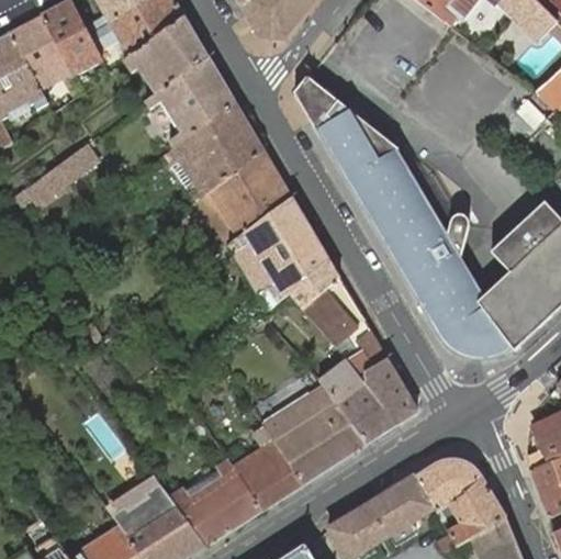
[(98,47),(90,33),(86,24),(74,0),(70,0),(42,14),(71,69),(74,73),(80,68),(77,60),(92,54),(96,62),(102,57),(98,47)]
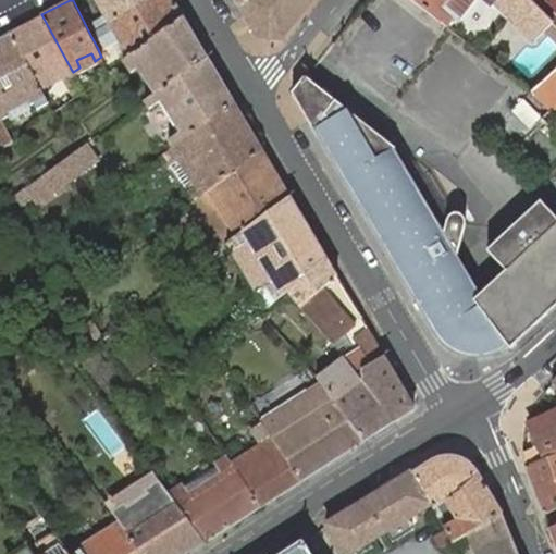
[(73,0),(85,24),(103,13),(95,0),(73,0)]
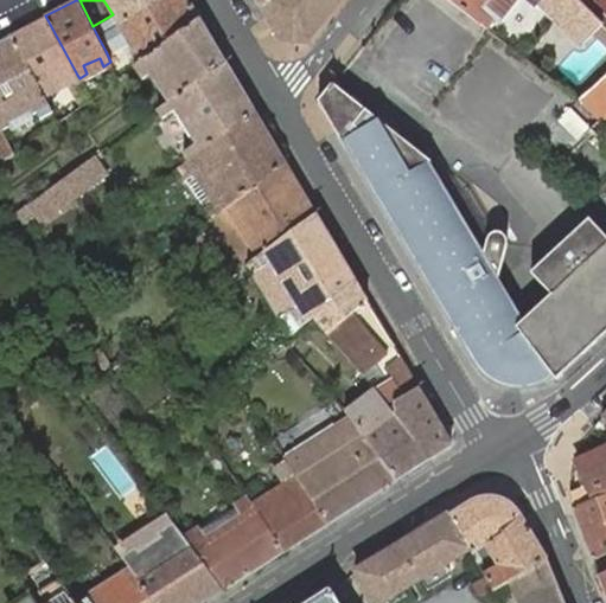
[(93,26),(97,36),(157,0),(103,0),(113,14),(93,26)]
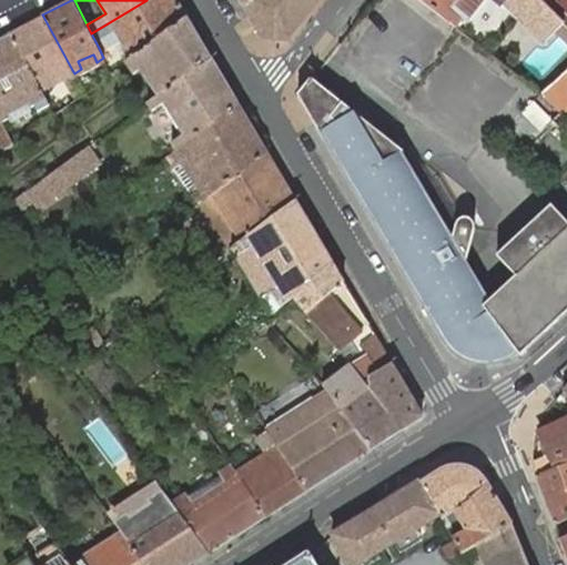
[(147,0),(91,33),(99,48),(119,37),(131,56),(186,16),(178,0),(147,0)]
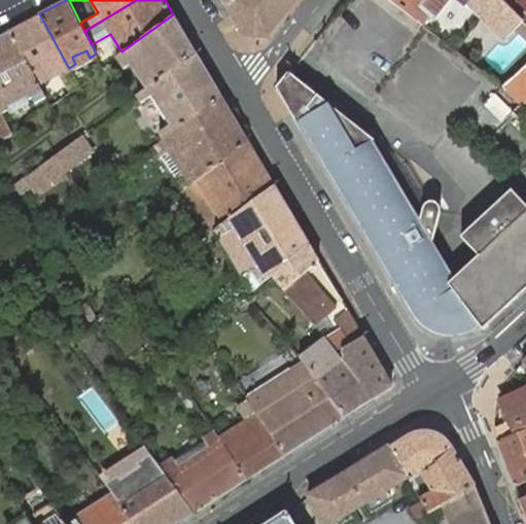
[(229,0),(225,2),(243,32),(266,33),(291,0),(229,0)]
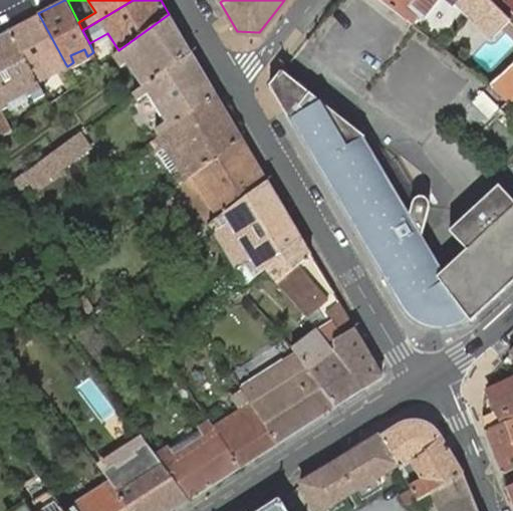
[(383,0),(446,47),(476,20),(481,26),(497,12),(512,28),(512,26),(512,21),(508,17),(491,0),(383,0)]
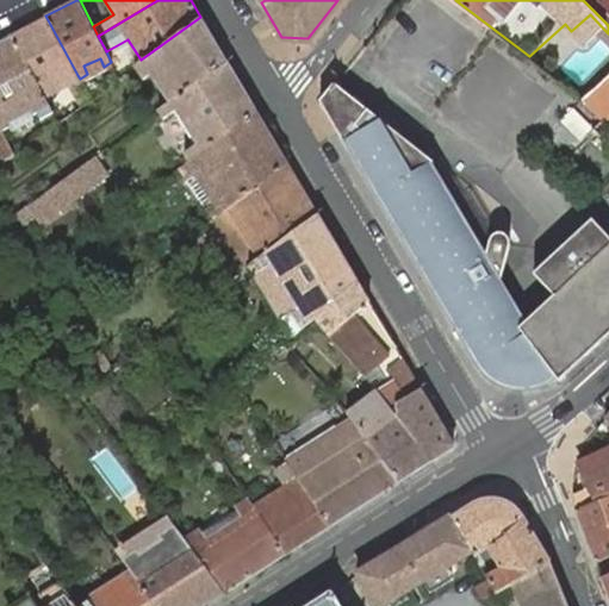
[(583,0),(603,20),(608,25),(608,8),(600,0),(583,0)]
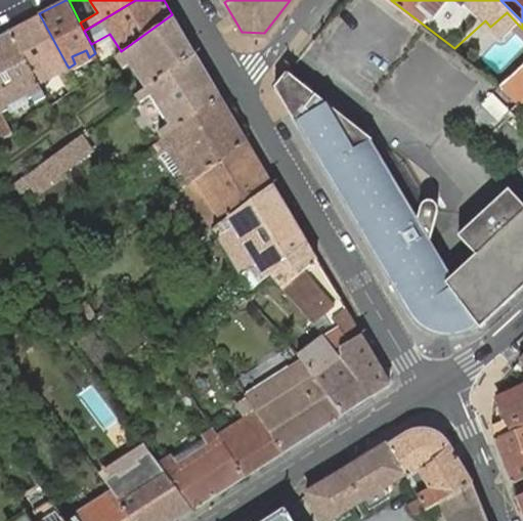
[(67,64),(39,13),(10,29),(37,80),(58,69),(67,64)]
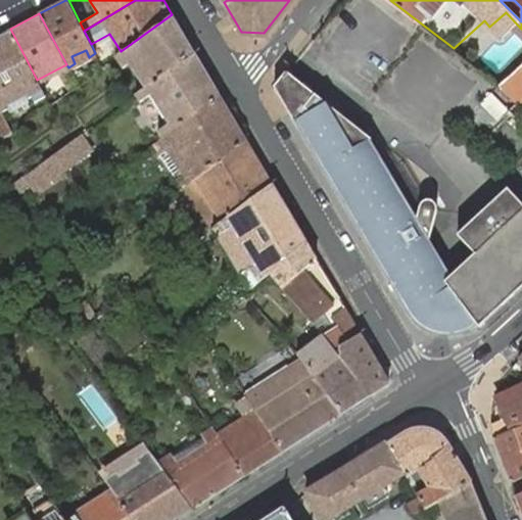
[(194,51),(172,14),(121,51),(115,55),(123,66),(130,61),(146,86),(194,51)]
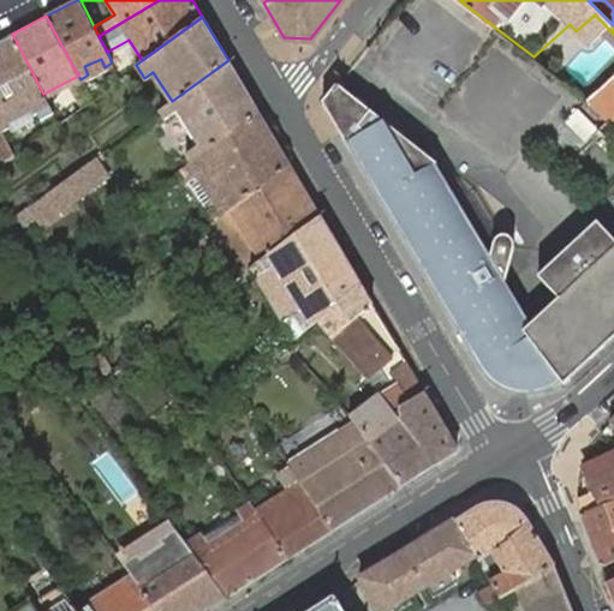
[(0,127),(1,130),(9,126),(7,123),(17,118),(21,117),(29,112),(30,115),(36,112),(40,118),(53,112),(43,94),(12,34),(0,40),(0,127)]
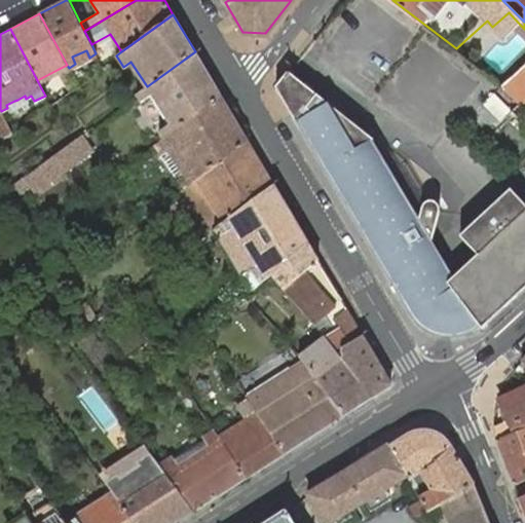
[(524,43),(512,30),(484,57),(497,70),(524,43)]
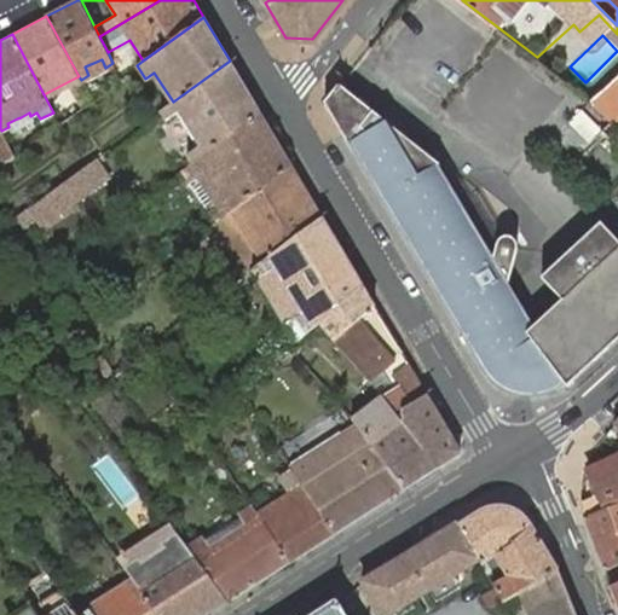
[(88,75),(105,68),(102,59),(85,67),(88,75)]
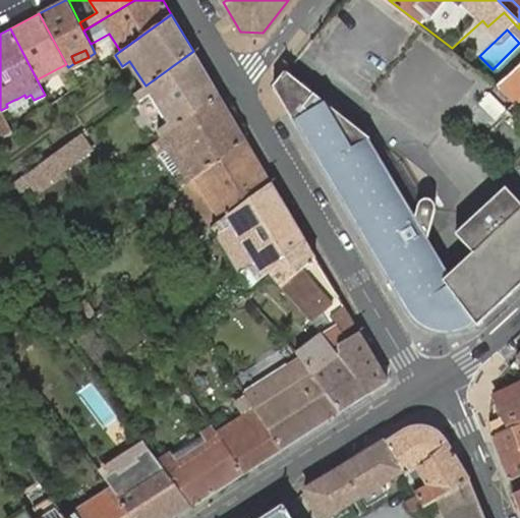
[(219,95),(193,51),(146,85),(134,94),(138,101),(149,94),(156,105),(160,110),(167,121),(157,129),(161,136),(219,95)]
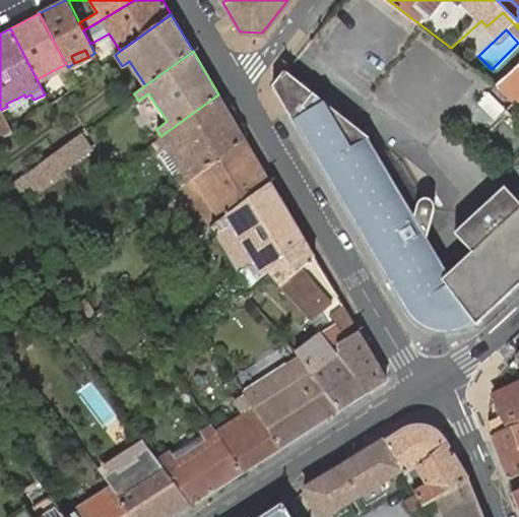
[(518,63),(510,71),(496,83),(514,102),(518,97),(518,63)]
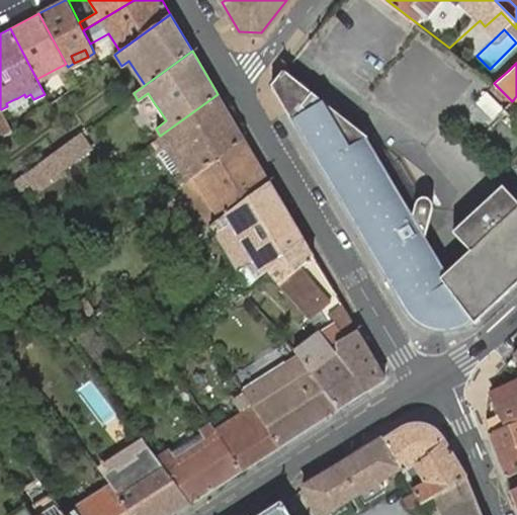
[(66,83),(73,79),(68,67),(66,64),(58,68),(66,83)]
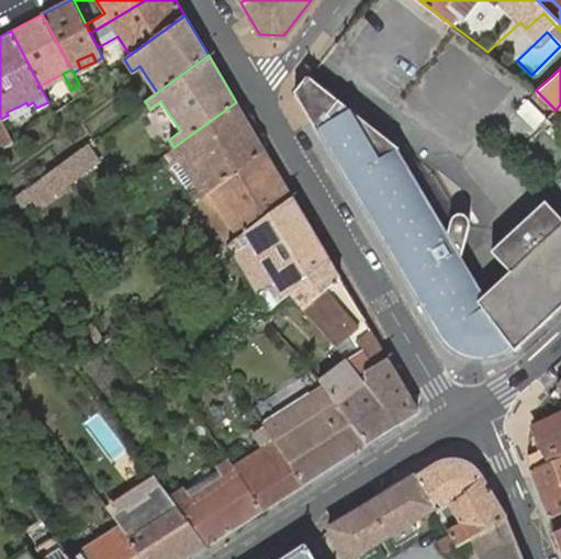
[(307,75),(294,91),(439,337),(446,345),(452,349),(461,354),(473,357),(500,354),(515,349),(478,300),(458,263),(461,254),(469,223),(469,221),(468,220),(469,216),(468,214),(466,213),(463,212),(458,212),(455,212),(455,213),(452,216),(452,217),(451,219),(450,220),(450,221),(449,223),(449,224),(449,225),(449,226),(448,227),(448,228),(447,230),(441,234),(392,149),(396,146),(307,75)]
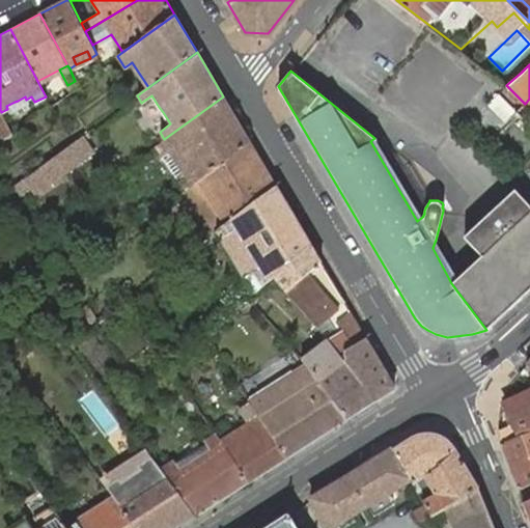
[(525,104),(506,85),(499,91),(518,111),(525,104)]
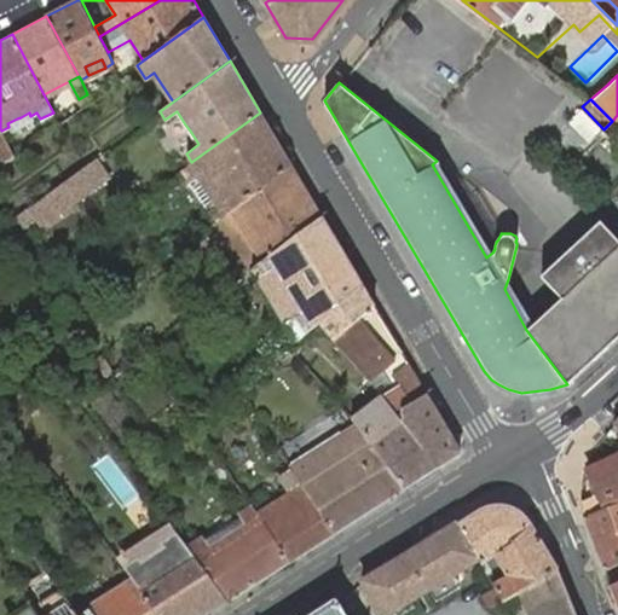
[(617,236),(617,143),(604,129),(582,106),(581,106),(535,152),(601,219),(617,236)]
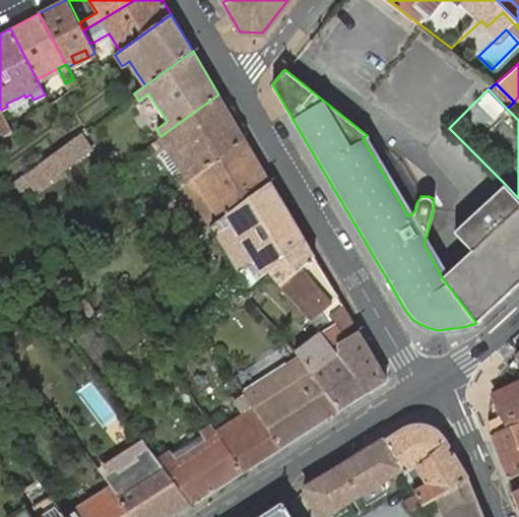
[(244,137),(218,94),(160,136),(155,140),(163,150),(168,146),(189,179),(191,177),(201,170),(244,137)]
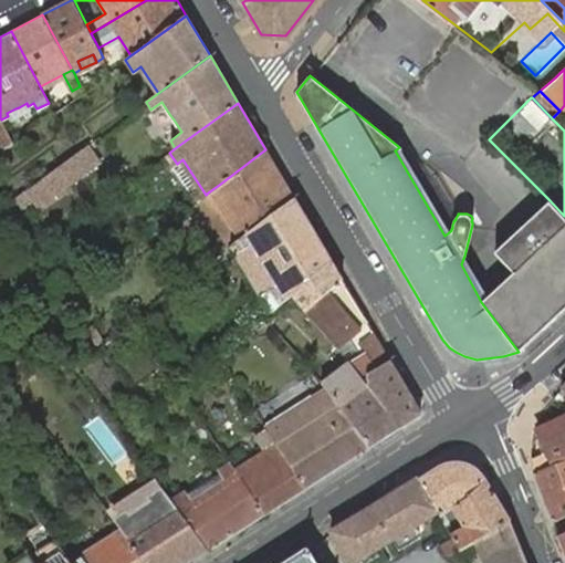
[(0,137),(6,147),(12,142),(1,120),(0,117),(0,137)]
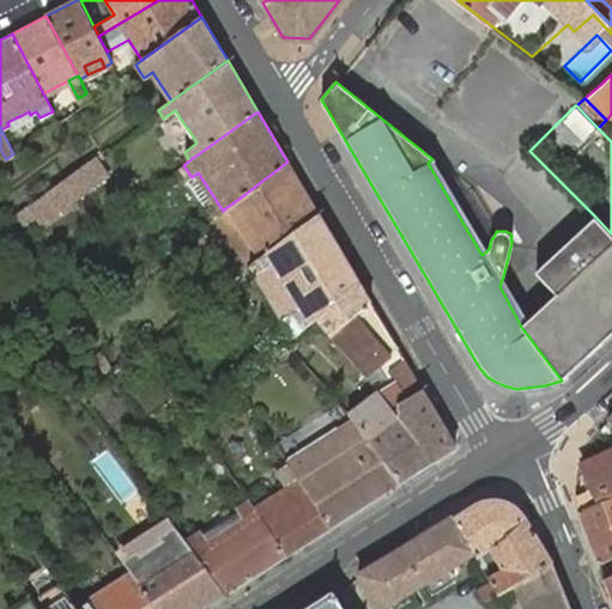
[(107,175),(94,157),(44,193),(16,213),(24,225),(34,218),(41,227),(60,213),(58,211),(107,175)]
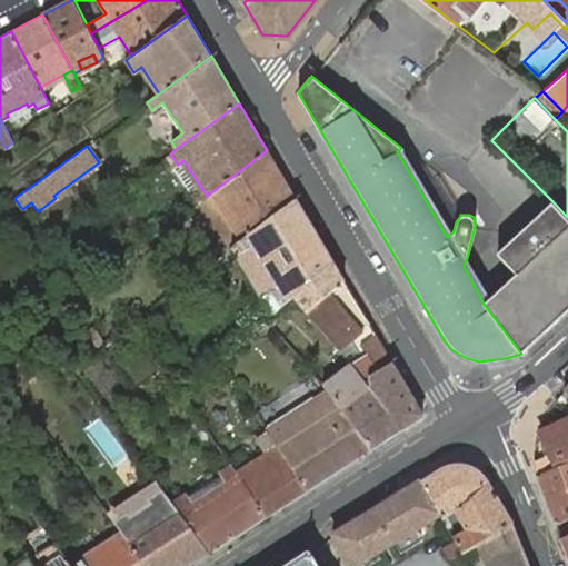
[(401,148),(397,151),(447,237),(452,232),(401,148)]
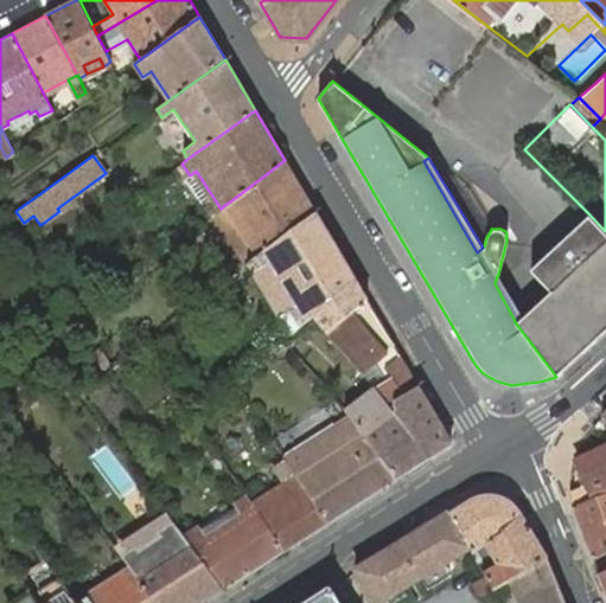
[(316,211),(285,160),(235,198),(223,206),(221,209),(210,217),(241,267),(241,265),(248,261),(254,256),(316,211)]
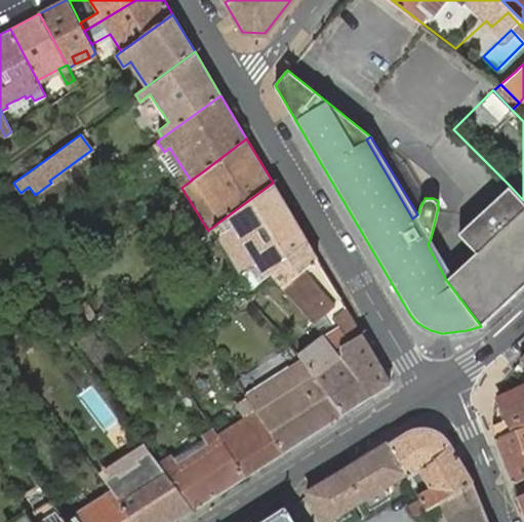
[(307,240),(273,183),(219,222),(214,226),(208,230),(212,237),(218,232),(251,287),(255,283),(271,271),(307,240)]
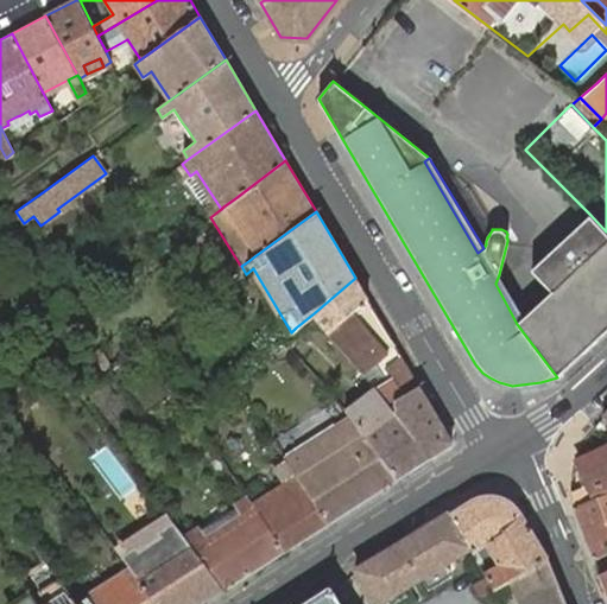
[(499,274),(495,284),(517,324),(557,377),(571,364),(606,330),(606,318),(577,347),(543,309),(579,277),(562,260),(561,259),(560,258),(560,256),(558,256),(558,255),(558,254),(557,254),(557,253),(557,252),(557,250),(557,249),(558,249),(558,248),(558,247),(560,246),(560,245),(561,245),(561,243),(562,243),(563,242),(564,242),(566,241),(567,241),(568,241),(569,241),(570,241),(570,242),(571,242),(573,242),(573,243),(574,243),(575,245),(576,245),(576,247),(593,264),(606,249),(606,231),(590,215),(532,269),(551,292),(529,313),(523,319),(499,274)]
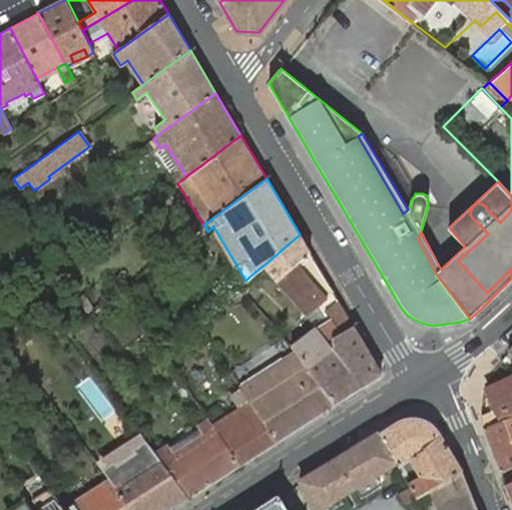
[(487,293),(511,269),(511,210),(500,222),(486,208),(486,206),(485,206),(484,205),(483,205),(483,204),(482,204),(481,204),(481,203),(480,203),(479,203),(478,203),(477,203),(476,204),(475,204),(474,205),(473,205),(473,206),(472,206),(472,207),(471,208),(471,209),(471,210),(470,210),(470,211),(470,212),(470,213),(470,214),(471,214),(471,215),(471,216),(472,216),(472,217),(473,218),(474,219),(488,233),(458,261),(487,293)]
